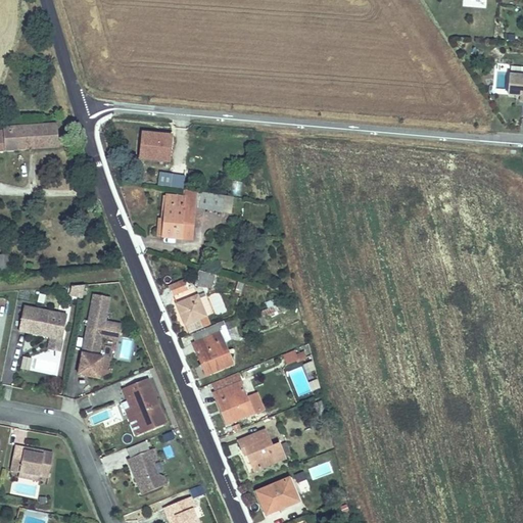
[(522,101),(522,76),(510,75),(509,95),(516,95),(521,96),(521,99),(520,101),(522,101)]
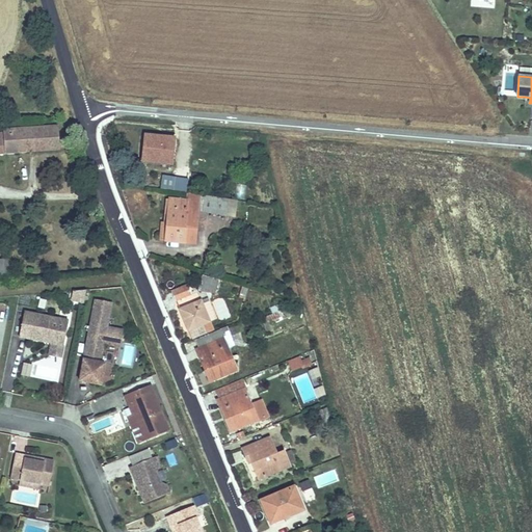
[(7,133),(7,136),(7,157),(62,154),(61,131),(7,133)]
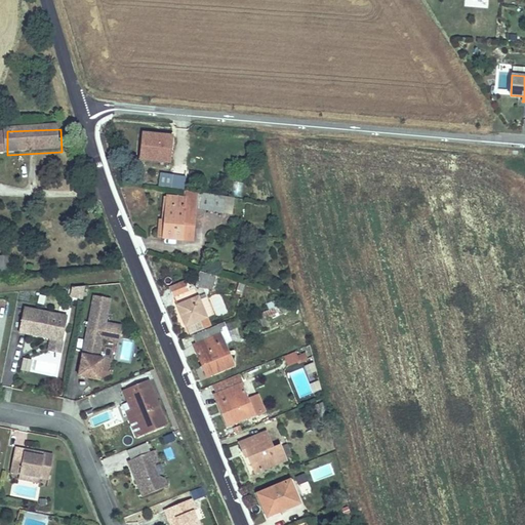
[(143,133),(140,159),(166,162),(166,146),(171,146),(172,136),(143,133)]
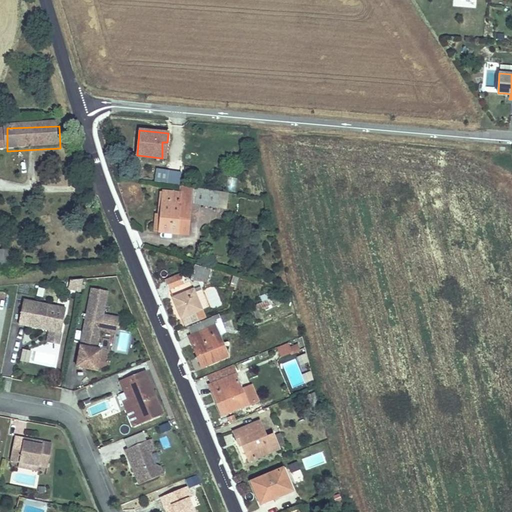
[(216,194),(191,190),(190,202),(214,206),(216,194)]
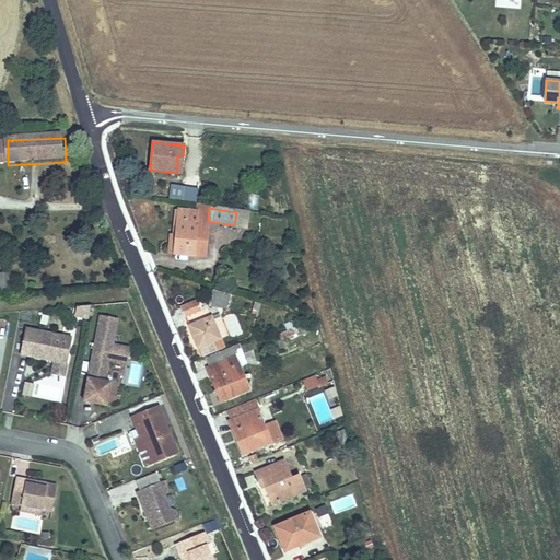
[(176,210),(171,253),(194,256),(198,212),(176,210)]
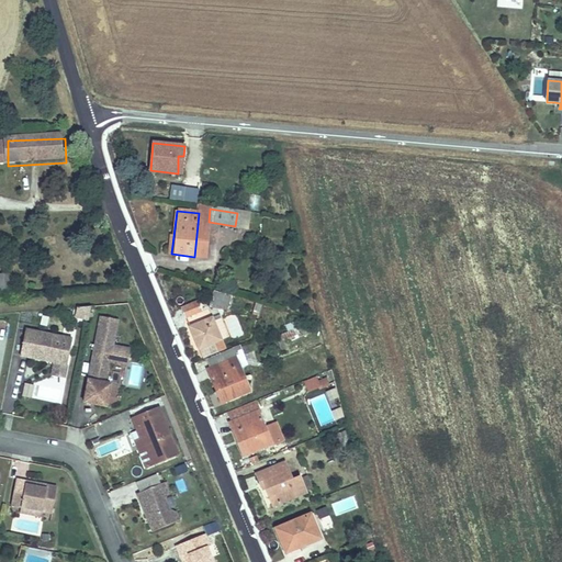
[(13,274),(0,274),(0,293),(13,293),(13,274)]
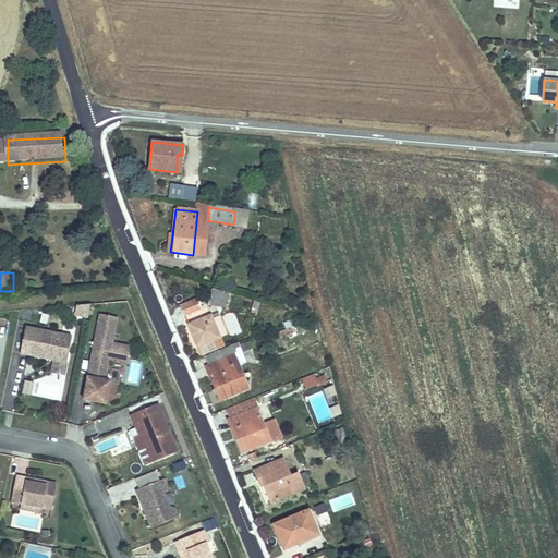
[(227,294),(210,290),(207,308),(223,310),(227,294)]
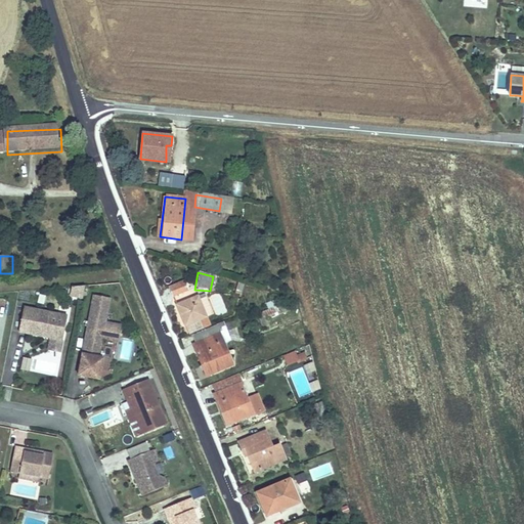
[(184,281),(170,288),(174,297),(187,290),(184,281)]
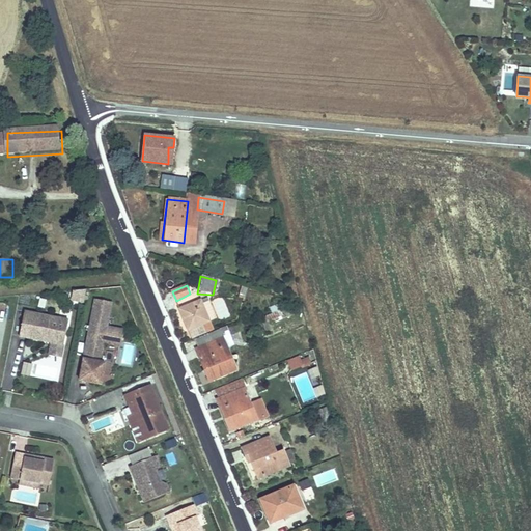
[(71,302),(84,304),(86,292),(72,290),(71,302)]
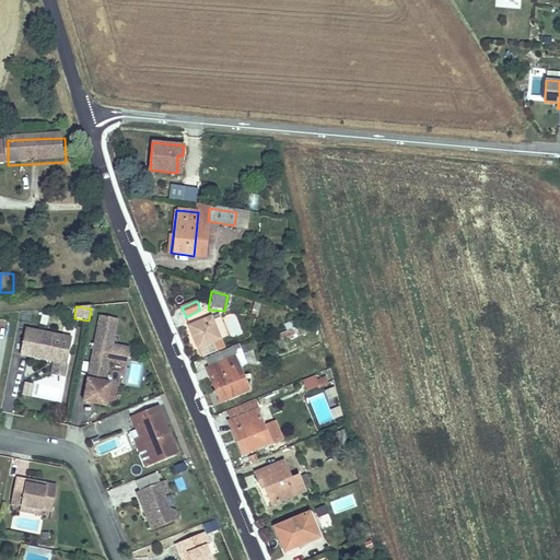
[(106,380),(109,360),(127,363),(130,346),(113,342),(118,316),(101,313),(84,398),(106,404),(112,381),(106,380)]
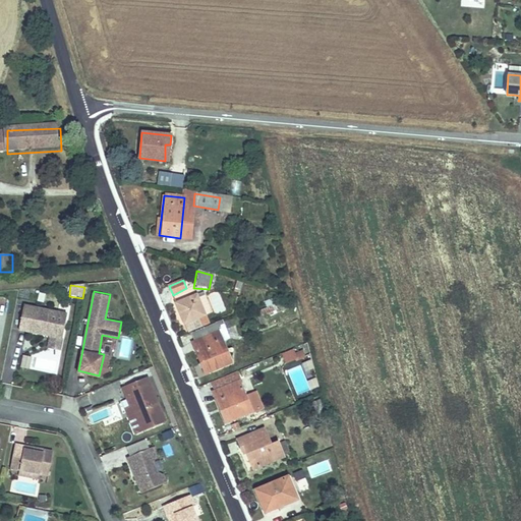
[(212,313),(205,295),(197,298),(206,315),(212,313)]
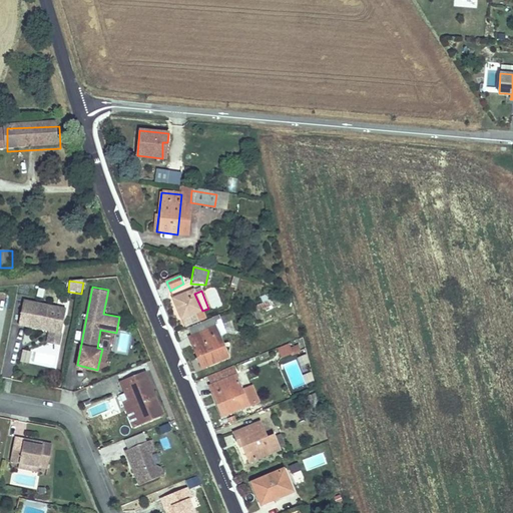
[(202,311),(194,292),(174,300),(186,329),(190,327),(206,321),(202,311)]
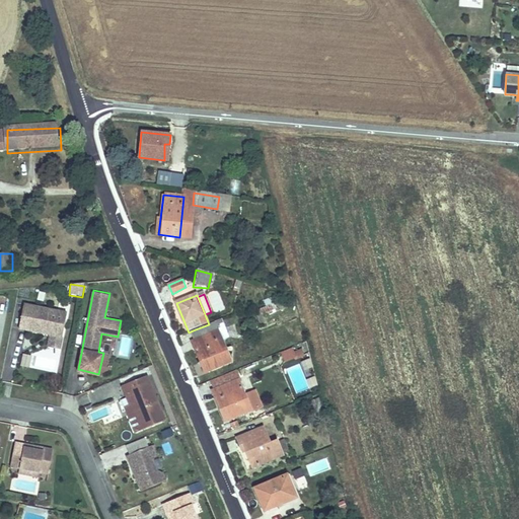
[(66,310),(23,302),(18,325),(45,330),(46,328),(51,329),(50,331),(62,335),(66,310)]
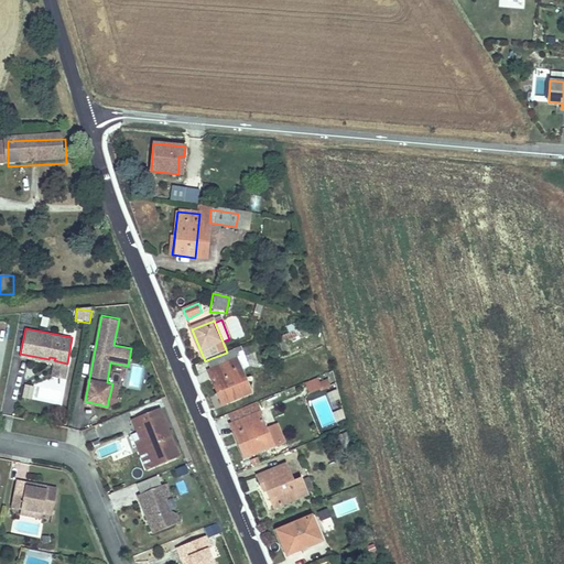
[(248,392),(231,350),(227,353),(209,359),(214,369),(207,372),(220,404),(248,392)]
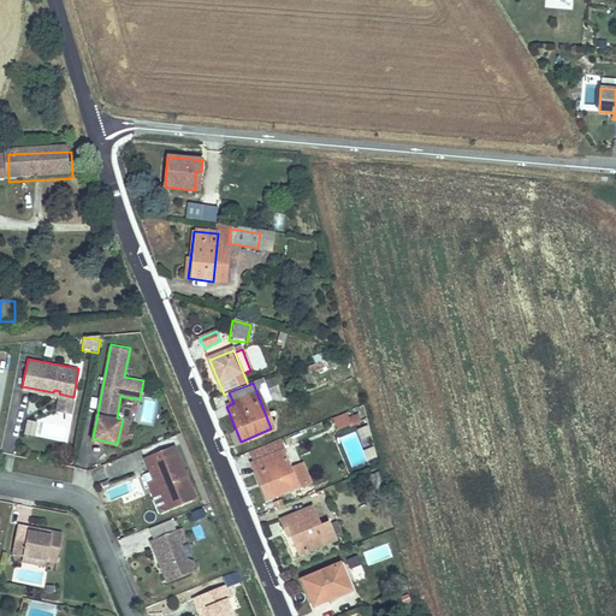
[(73,397),(59,394),(57,409),(70,412),(73,397)]
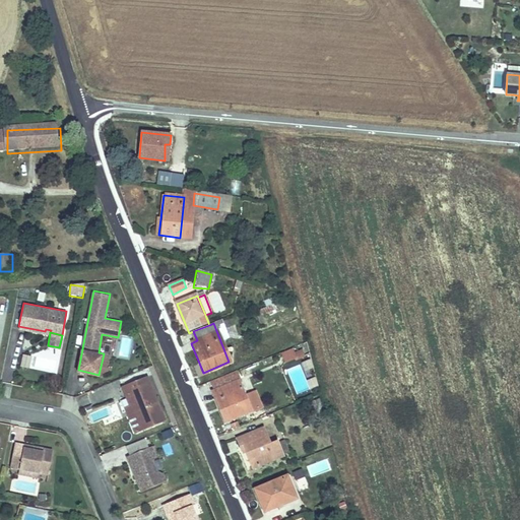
[(120,339),(121,355),(130,355),(129,338),(120,339)]
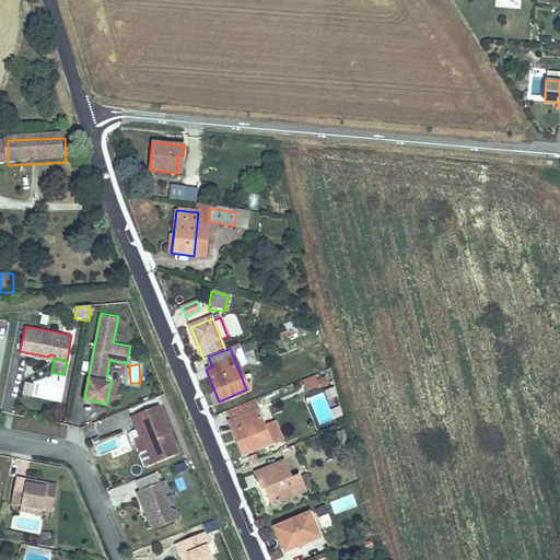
[(313,375),(303,380),(307,389),(317,385),(313,375)]
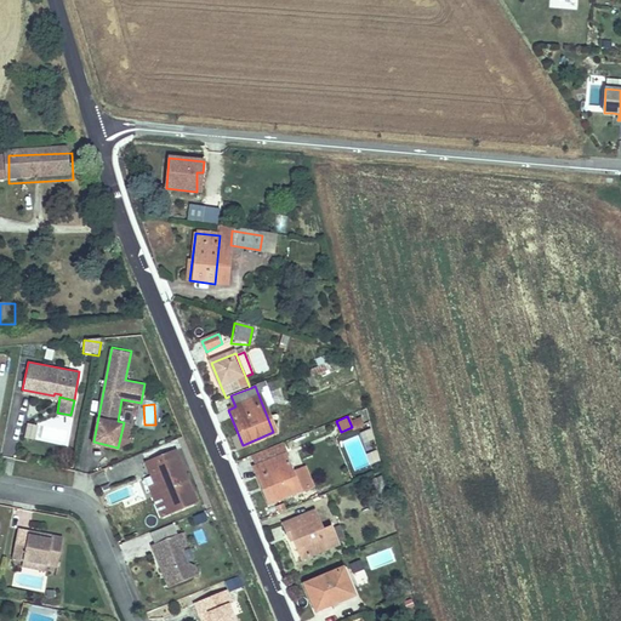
[(175,446),(146,459),(152,472),(155,471),(158,480),(171,511),(197,500),(175,446)]
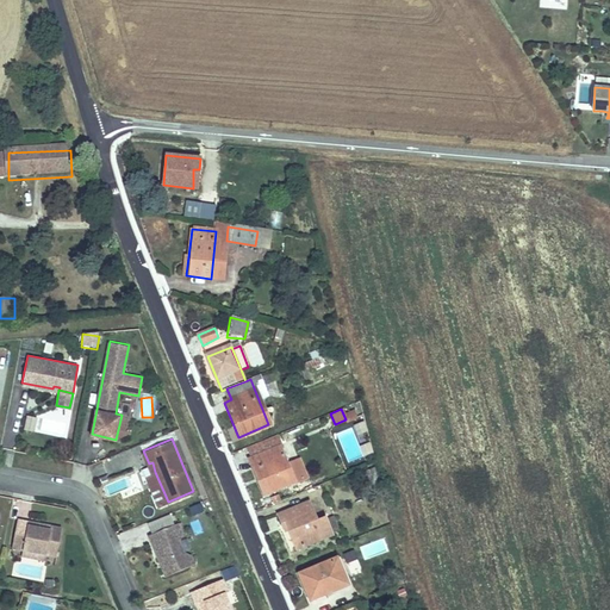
[(275,449),(246,462),(253,479),(257,478),(266,496),(292,485),(275,449)]
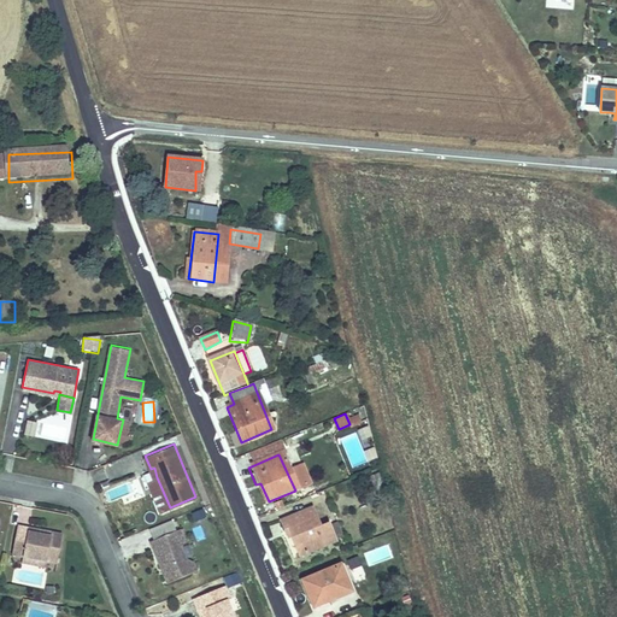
[(94,485),(109,482),(105,468),(90,471),(94,485)]
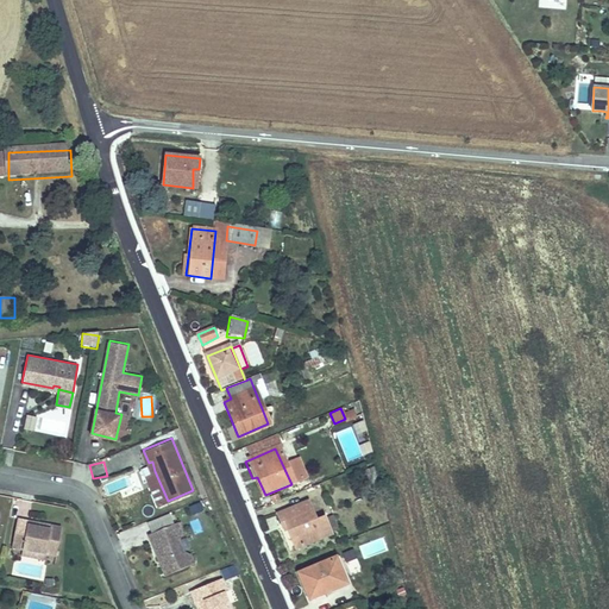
[(155,471),(146,475),(158,504),(168,501),(155,471)]
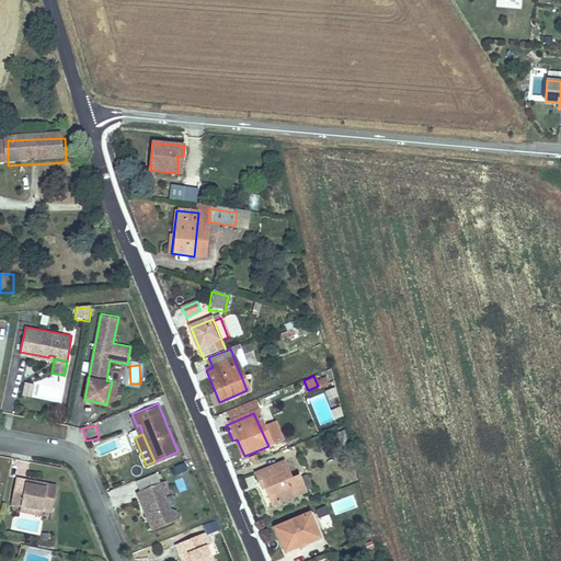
[(112,447),(105,451),(111,461),(118,456),(112,447)]
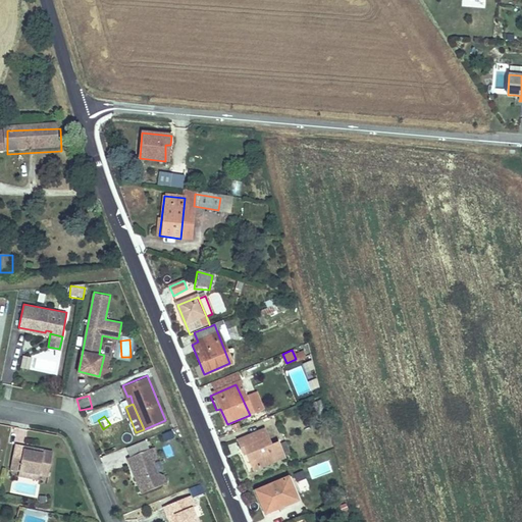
[(126,426),(118,428),(121,439),(128,437),(126,426)]
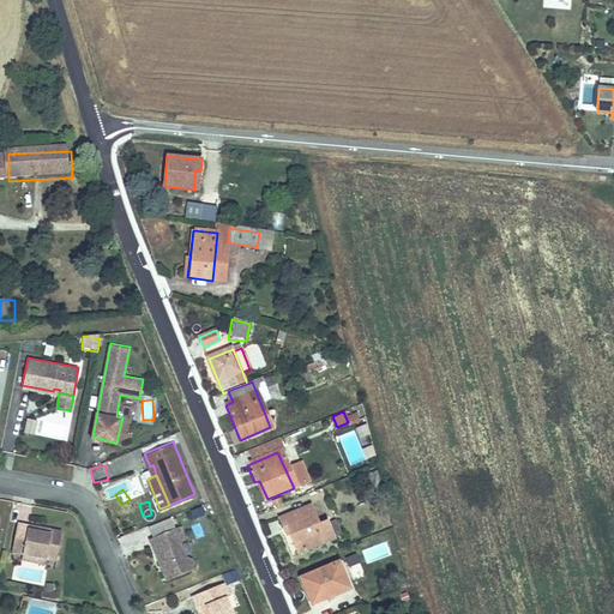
[(306,507),(276,519),(282,531),(286,530),(295,551),(327,536),(320,519),(313,523),(306,507)]
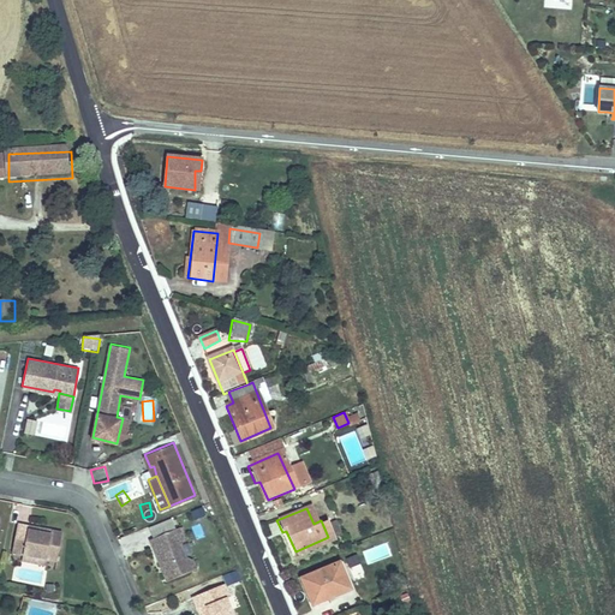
[(18,521),(12,549),(23,551),(47,556),(58,559),(63,530),(52,527),(51,531),(29,527),(30,524),(18,521)]
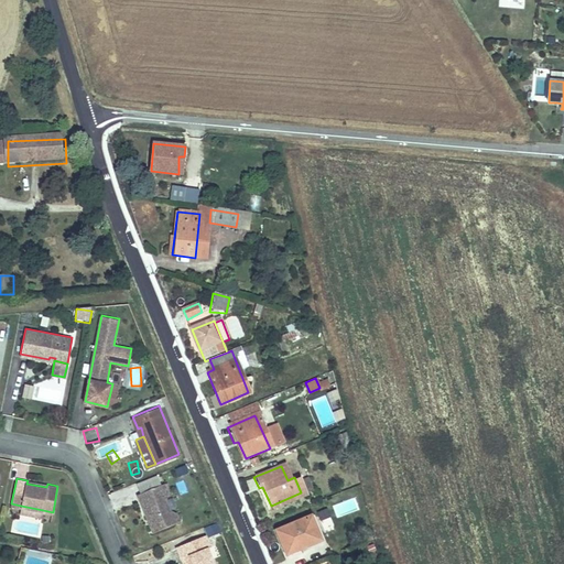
[(164,481),(138,492),(144,509),(148,508),(149,510),(145,512),(153,531),(180,520),(176,512),(170,509),(165,498),(169,491),(164,481)]
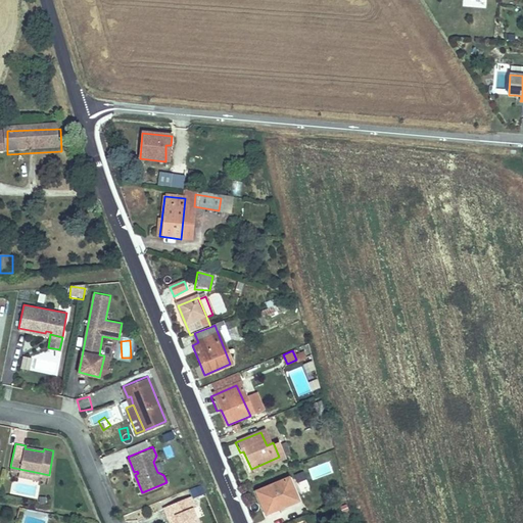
[(18,474),(39,478),(40,473),(19,469),(18,474)]
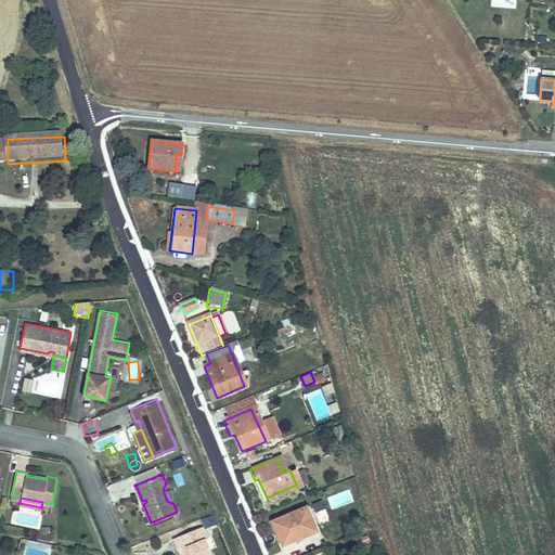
[(301,508),(268,524),(278,545),(310,530),(301,508)]
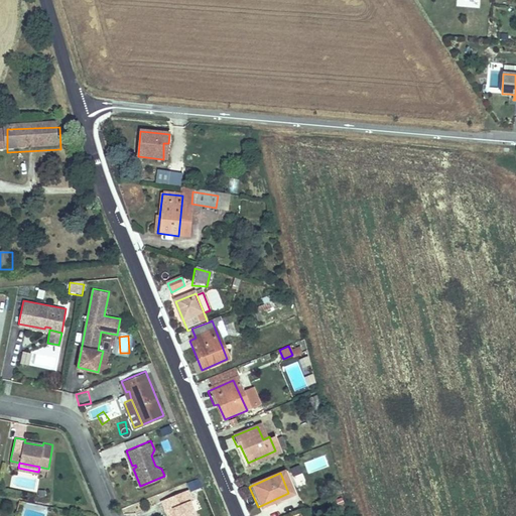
[(199,478),(187,483),(191,492),(203,487),(199,478)]
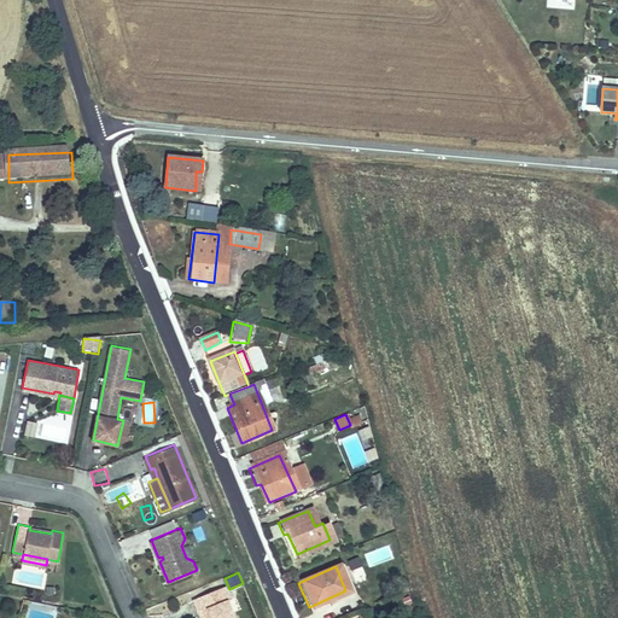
[(225,584),(193,596),(199,610),(202,608),(208,606),(211,617),(235,617),(227,598),(231,596),(225,584)]
